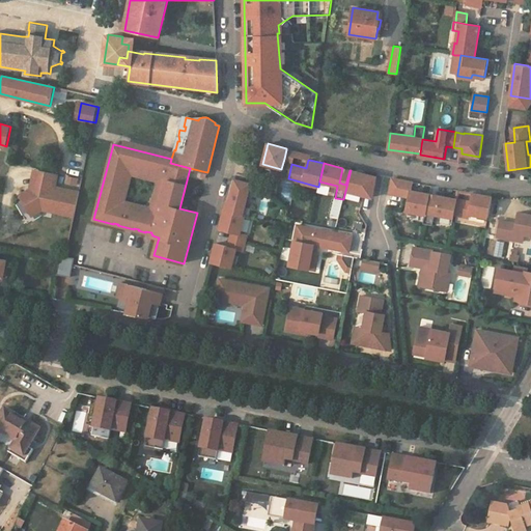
[(350,170),(342,168),(339,183),(345,185),(350,170)]
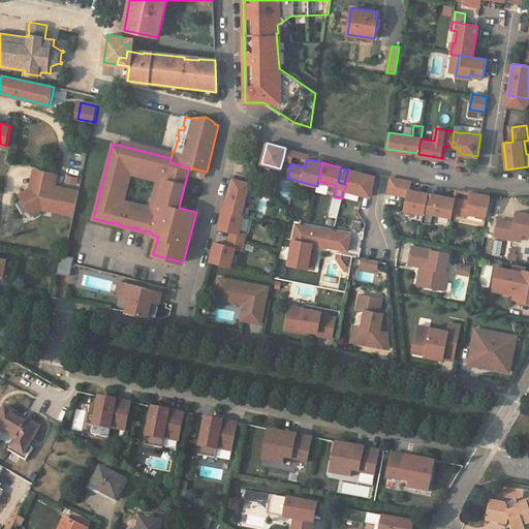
[(51,172),(40,168),(37,185),(22,194),(32,212),(39,208),(74,215),(80,191),(53,185),(56,173),(51,172)]
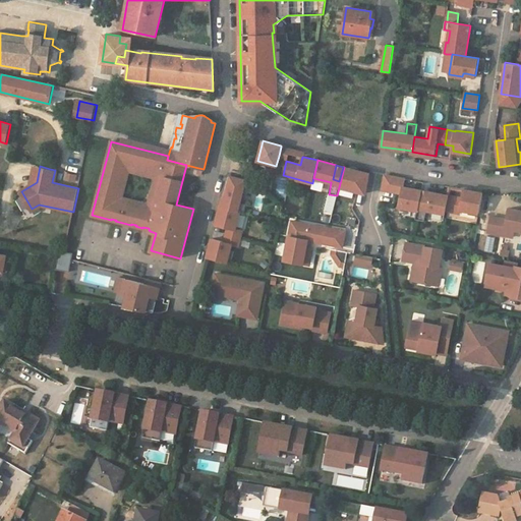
[(344,167),(339,187),(365,193),(369,173),(344,167)]
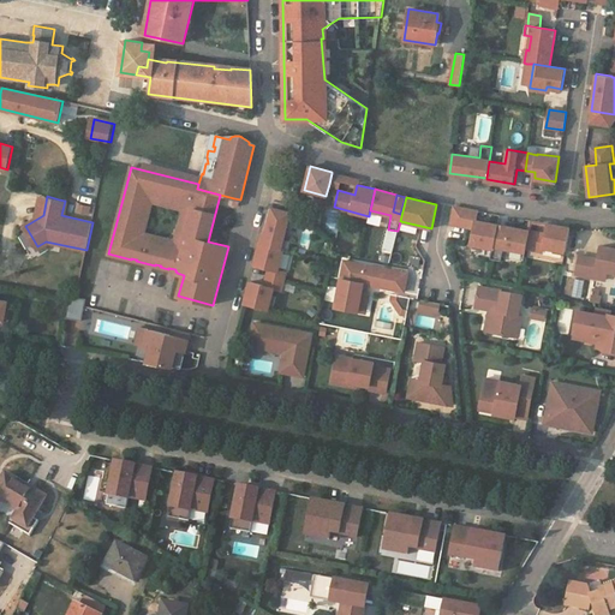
[(469,228),(472,210),(455,207),(452,225),(469,228)]
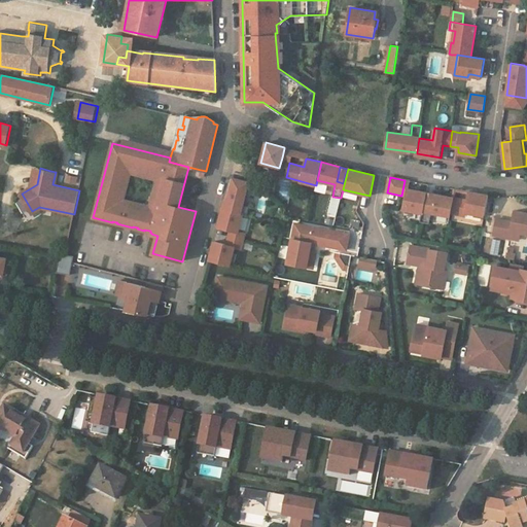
[(249,182),(234,178),(227,201),(224,200),(222,208),(243,213),(247,215),(250,206),(243,205),(249,182)]
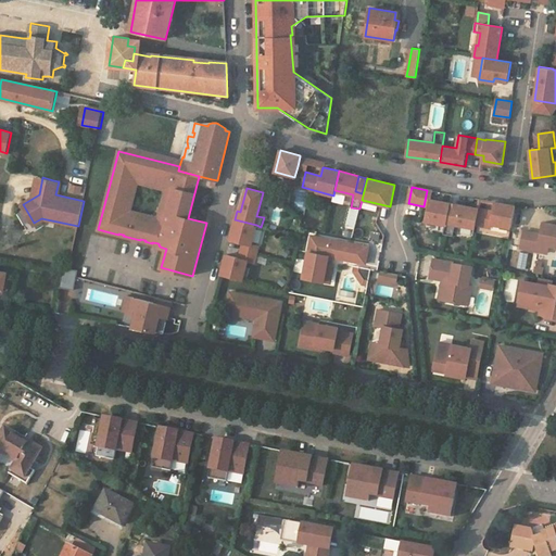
[(424,206),(429,206),(430,200),(431,200),(433,191),(427,190),(424,206)]
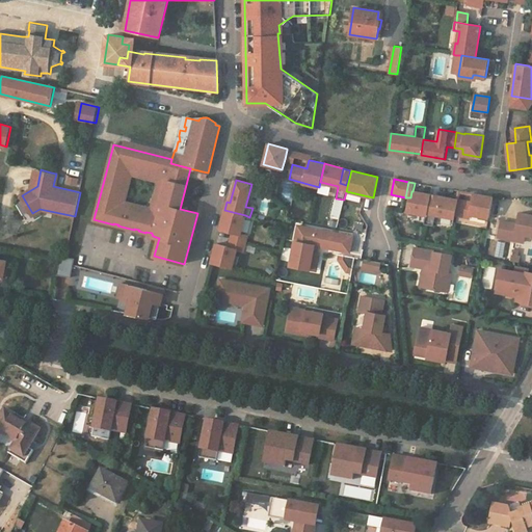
[(411,191),(410,197),(407,211),(426,215),(425,223),(434,225),(436,214),(454,218),(454,215),(470,217),(471,214),(489,218),(493,197),(473,194),(471,203),(439,196),(435,211),(428,210),(430,195),(413,191),(411,191)]
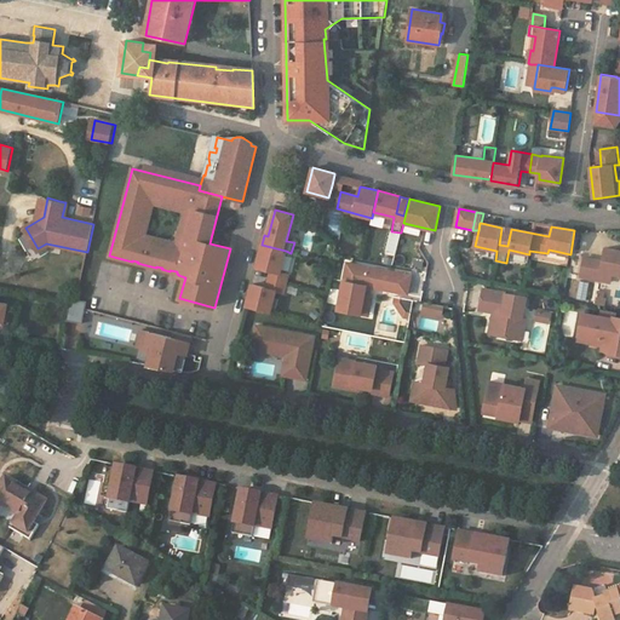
[(511,229),(501,228),(499,245),(507,246),(511,229)]
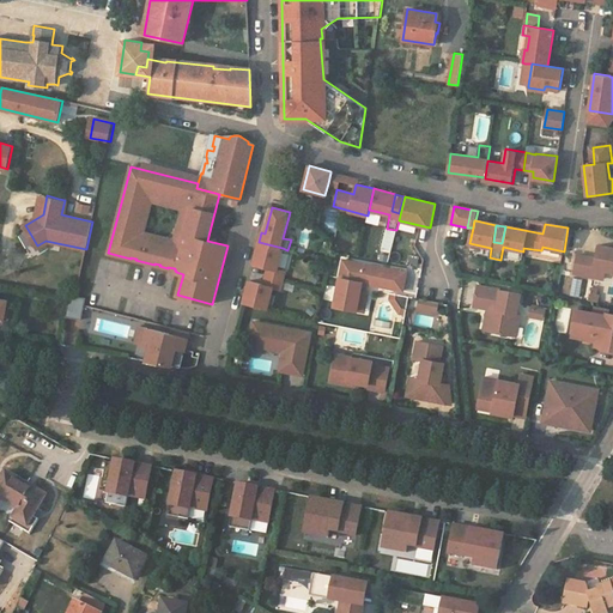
[(277,269),(283,248),(259,242),(254,263),(268,267),(266,277),(283,280),(285,271),(277,269)]
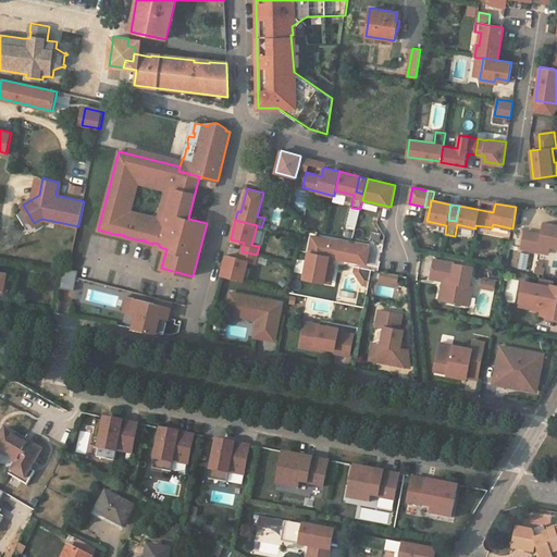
[(524,232),(521,248),(539,251),(541,244),(552,246),(552,245),(553,243),(556,243),(556,225),(544,223),(542,235),(524,232)]
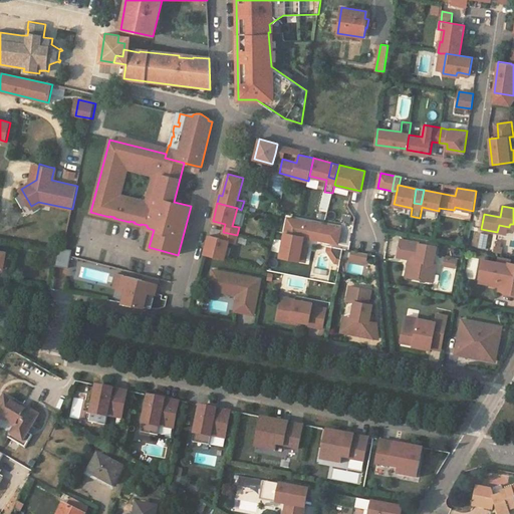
[(287,218),(280,257),(299,260),(302,244),(303,237),(307,238),(322,241),(325,225),(287,218)]
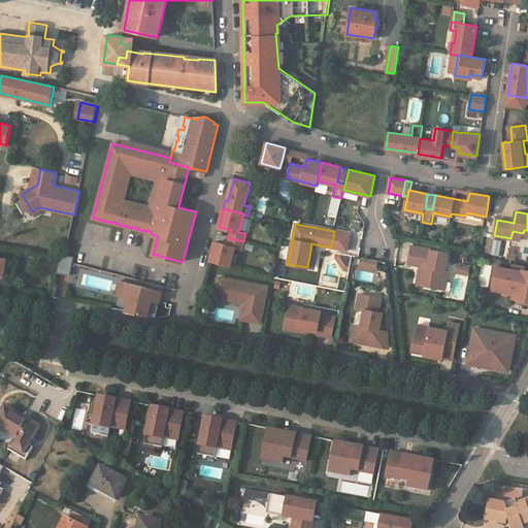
[(351,234),(334,231),(331,248),(348,251),(351,234)]
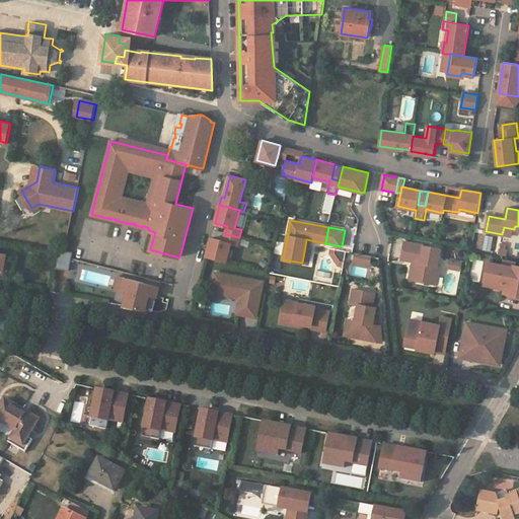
[(237,245),(239,237),(225,234),(223,240),(211,237),(206,256),(227,262),(231,243),(237,245)]
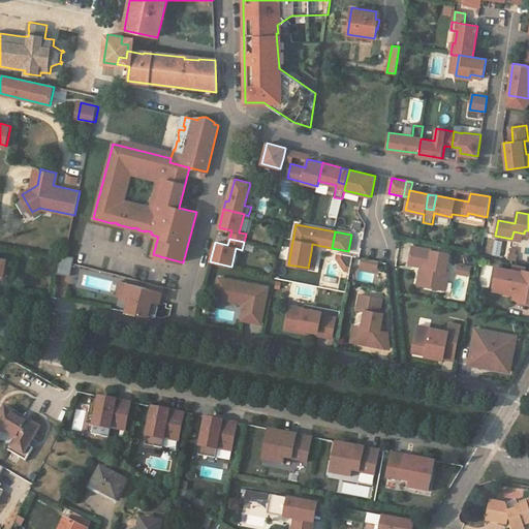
[(311,251),(308,268),(314,269),(317,252),(314,251),(316,245),(312,244),(311,251)]
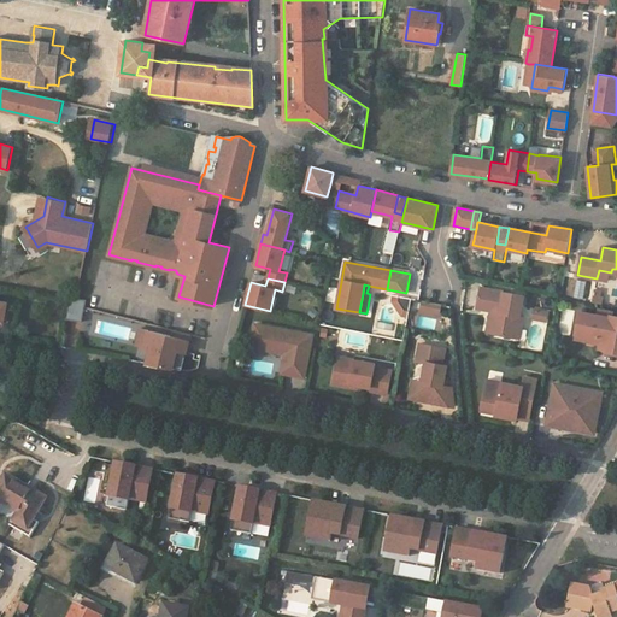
[(491,311),(487,331),(512,336),(513,328),(521,329),(523,316),(521,316),(524,295),(481,287),(477,307),(491,311)]
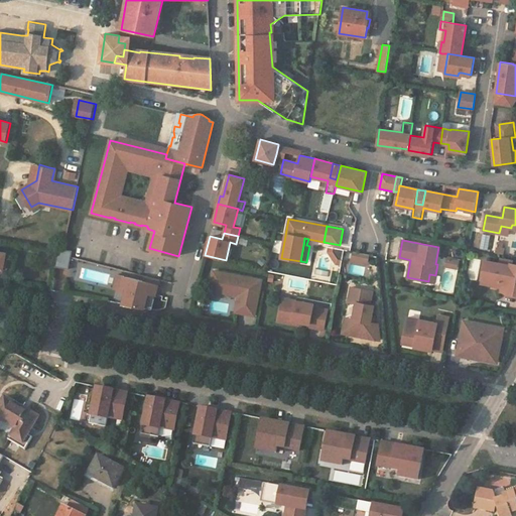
[(334,252),(334,248),(331,247),(330,252),(337,263),(342,264),(343,261),(339,260),(334,252)]
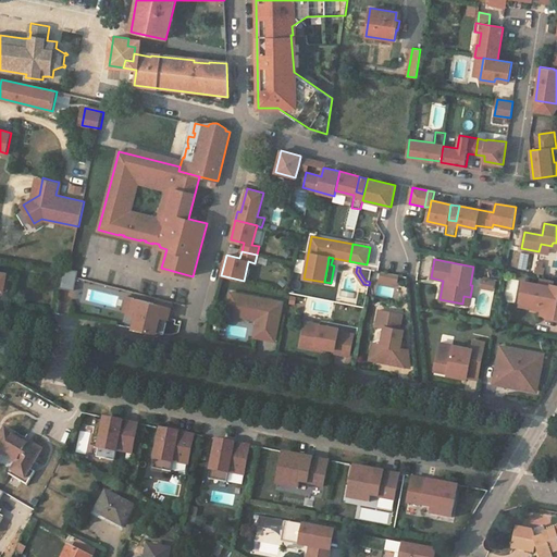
[(370,282),(372,270),(360,268),(360,272),(366,281),(370,282)]
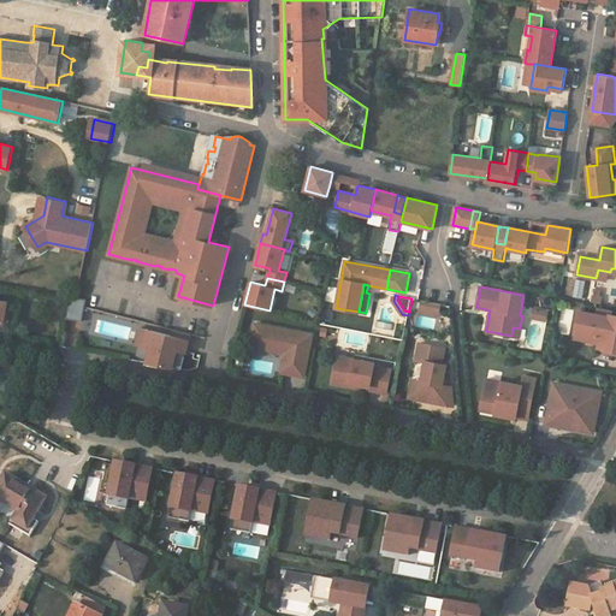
[(86,300),(70,297),(66,318),(82,321),(86,300)]
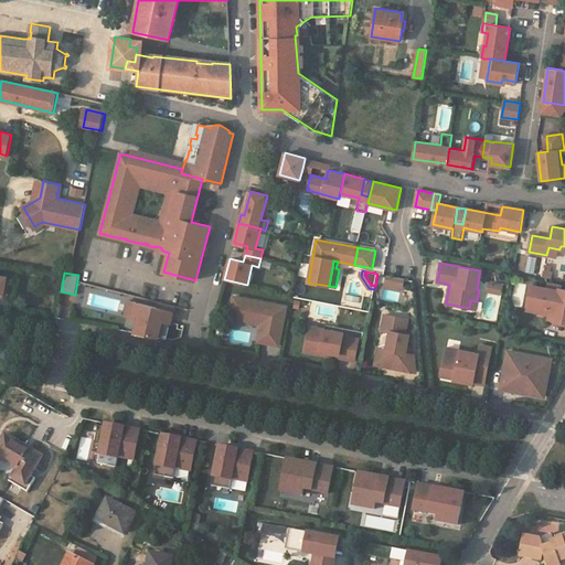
[(397,278),(388,276),(387,283),(396,285),(397,278)]
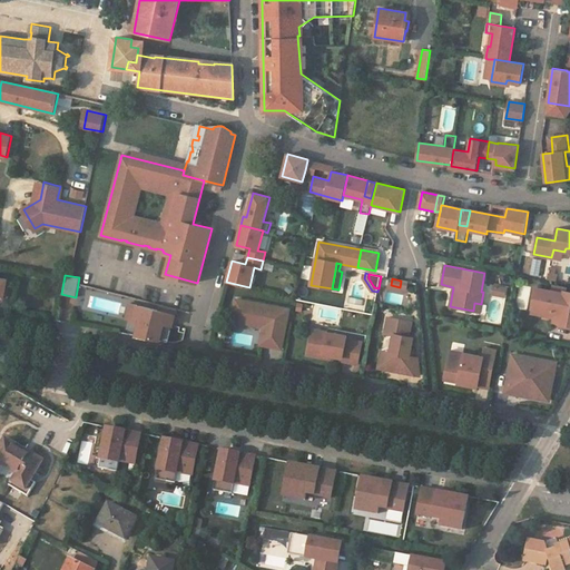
[(533,287),(529,307),(560,313),(558,323),(558,325),(569,327),(569,292),(564,292),(566,288),(550,286),(549,291),(533,287)]
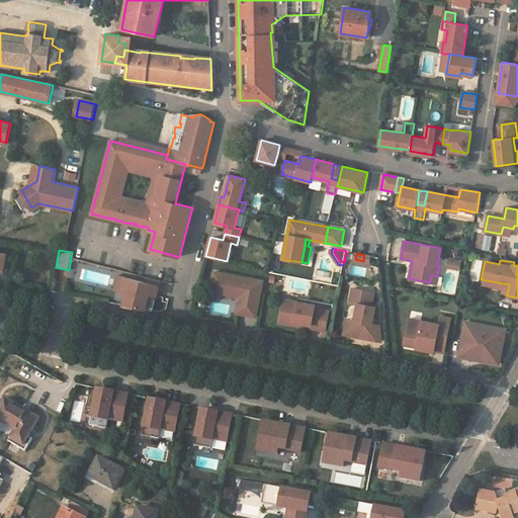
[(240,296),(238,308),(257,312),(263,281),(214,272),(210,291),(240,296)]
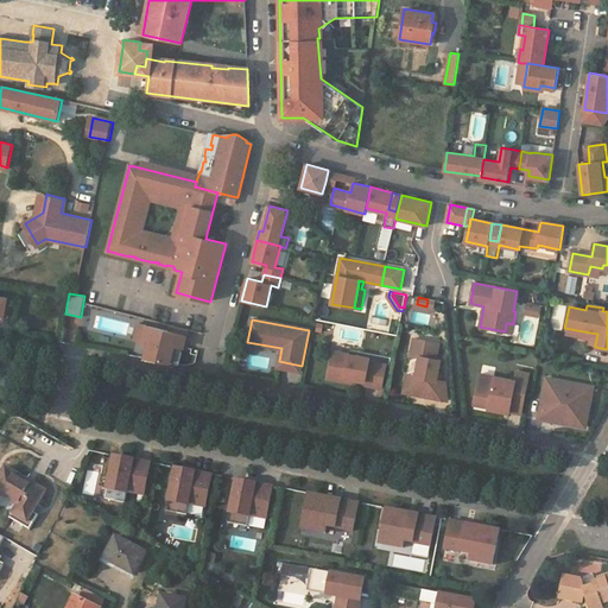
[(133,341),(147,344),(149,340),(143,339),(145,327),(137,324),(133,341)]
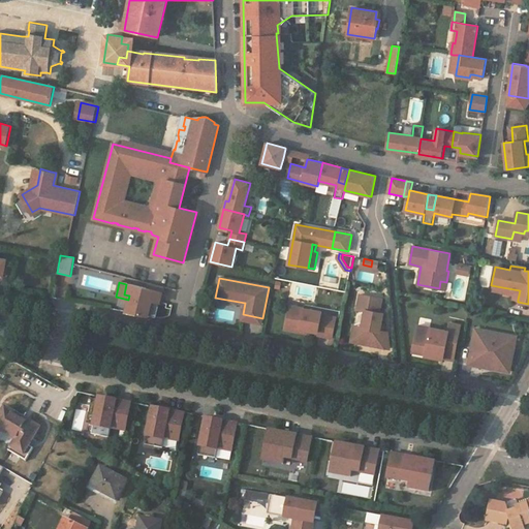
[(128,300),(126,311),(149,315),(152,301),(159,302),(163,287),(148,283),(147,288),(126,284),(124,294),(129,296),(128,300)]
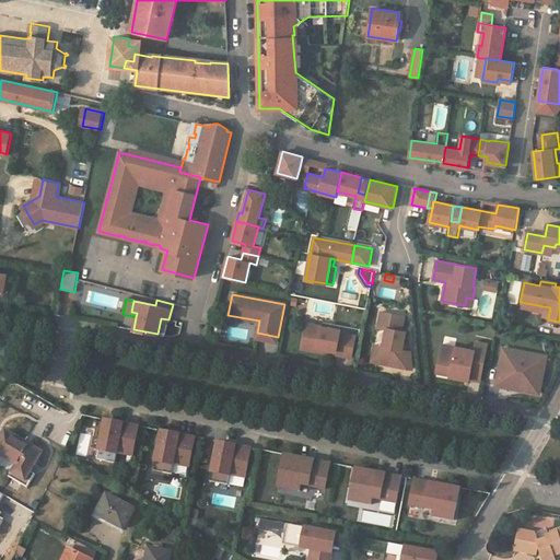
[(520,302),(520,306),(544,312),(544,316),(548,317),(550,307),(520,302)]
